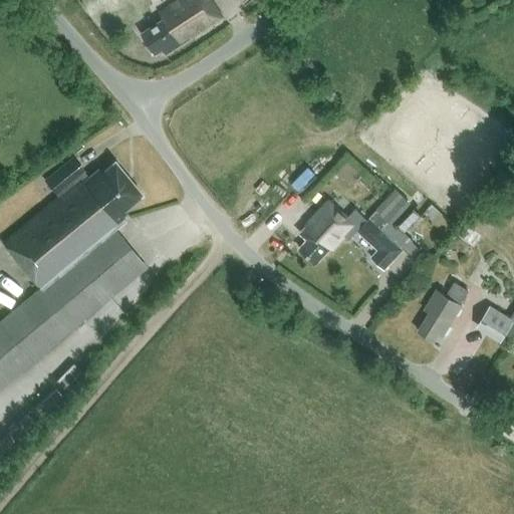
[(166,53),(223,17),(211,0),(178,0),(160,12),(164,19),(143,33),(156,53),(163,48),(166,53)]
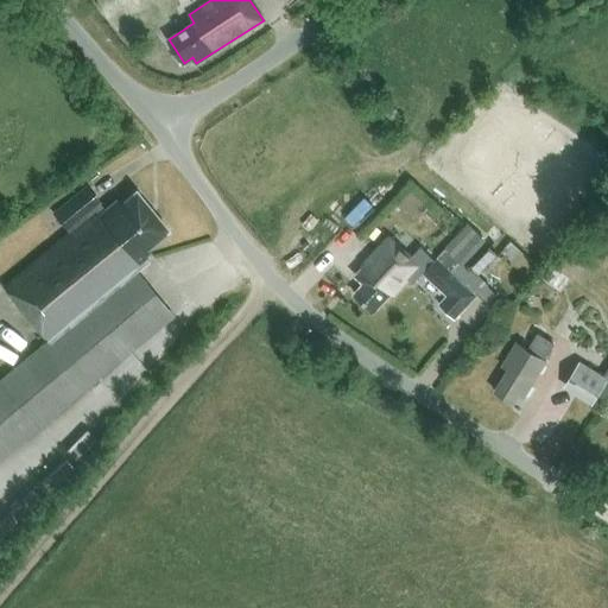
[(71,233),(5,287),(50,341),(0,381),(0,458),(173,316),(137,271),(150,260),(146,257),(151,252),(149,249),(170,232),(137,191),(120,204),(116,200),(105,210),(97,202),(99,202),(87,187),(55,214),(71,233)]
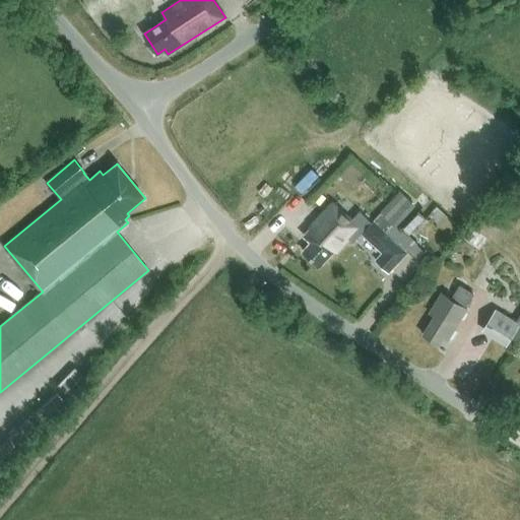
[(401,191),(374,220),(386,232),(387,232),(392,236),(417,207),(401,191)]
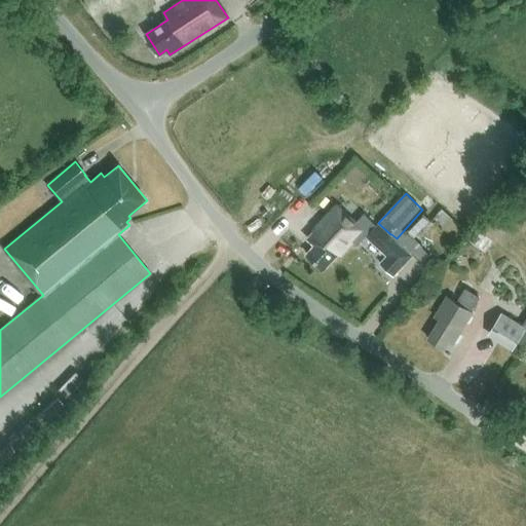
[(324,270),(362,230),(338,208),(307,239),(315,246),(306,255),(324,270)]
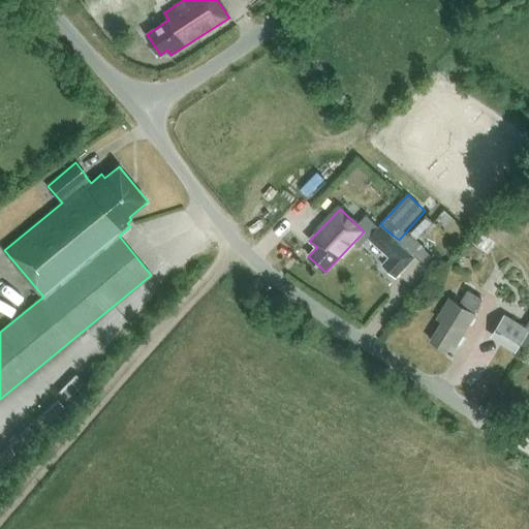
[(380,224),(367,238),(387,258),(395,250),(410,265),(416,256),(414,255),(413,253),(403,244),(399,240),(394,236),(393,236),(380,224)]
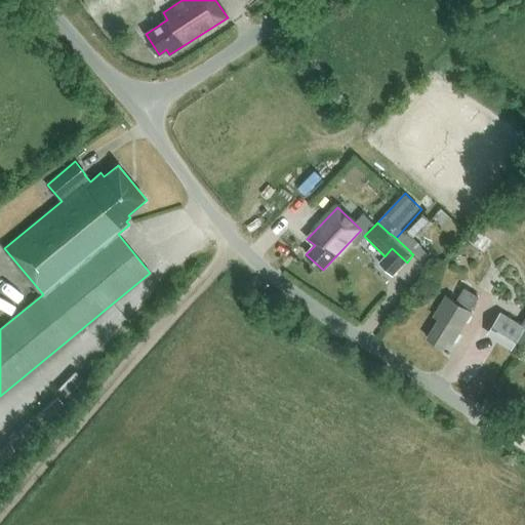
[(407,234),(400,242),(410,251),(411,253),(413,254),(421,261),(429,253),(407,234)]
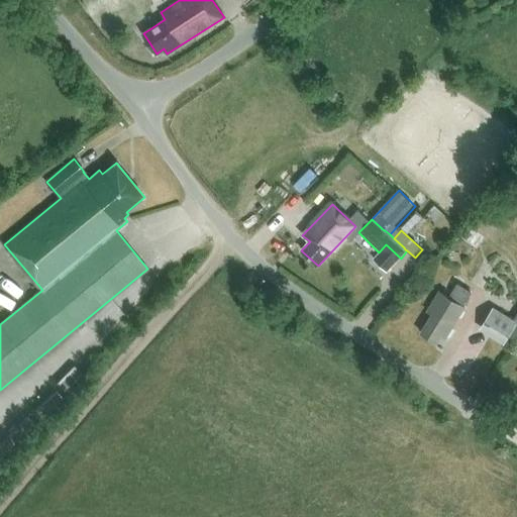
[(440,292),(428,310),(433,314),(421,332),(437,342),(442,335),(446,337),(466,308),(463,306),(473,293),(458,284),(450,298),(440,292)]
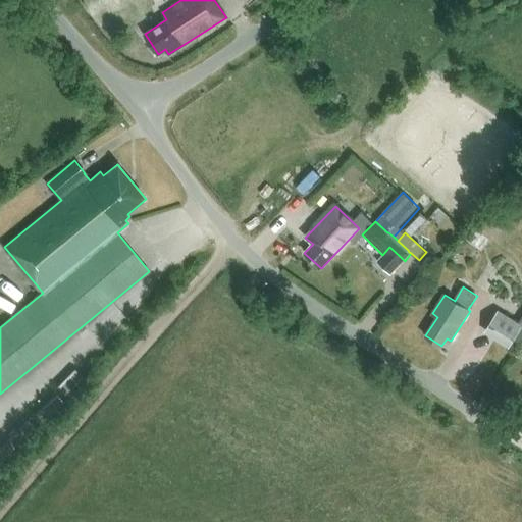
[(513,343),(515,340),(521,344),(521,317),(519,322),(498,310),(484,332),(509,348),(513,343)]
